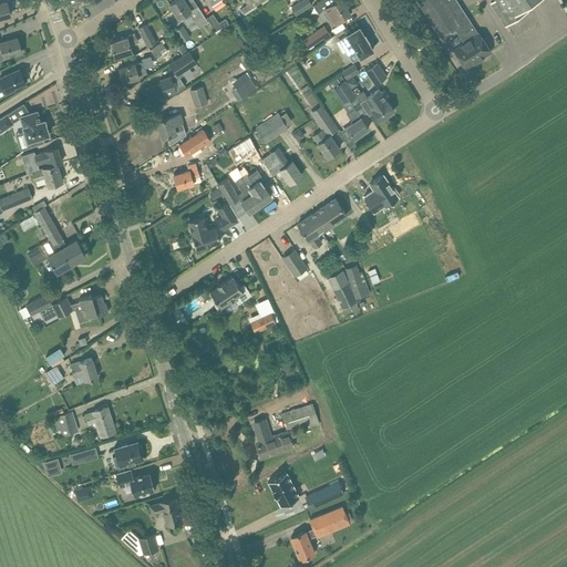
[(191,9),(184,0),(175,0),(169,3),(178,17),(181,16),(187,26),(196,20),(199,27),(208,21),(199,8),(192,13),(189,10),(191,9)]
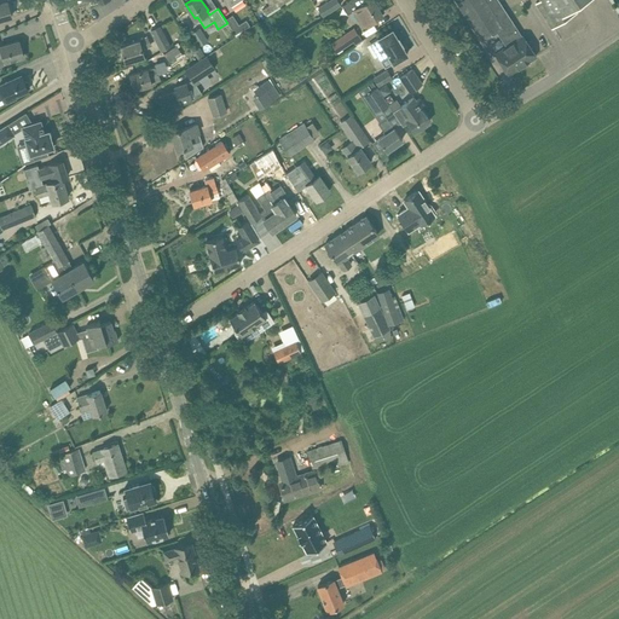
[(266,13),(279,5),(276,0),(266,0),(270,4),(262,9),(266,13)]
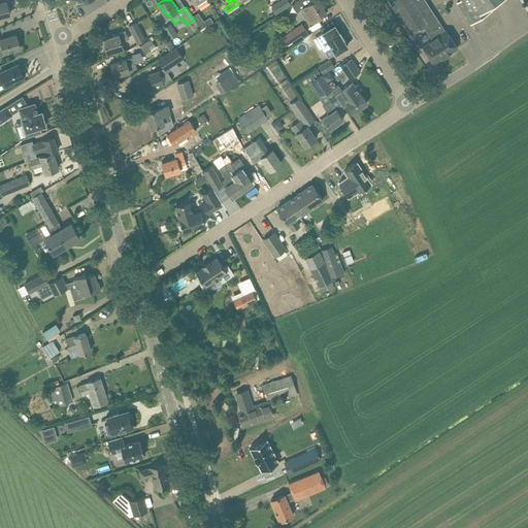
[(282,0),(271,6),(276,13),(291,4),(287,0),(282,0)]
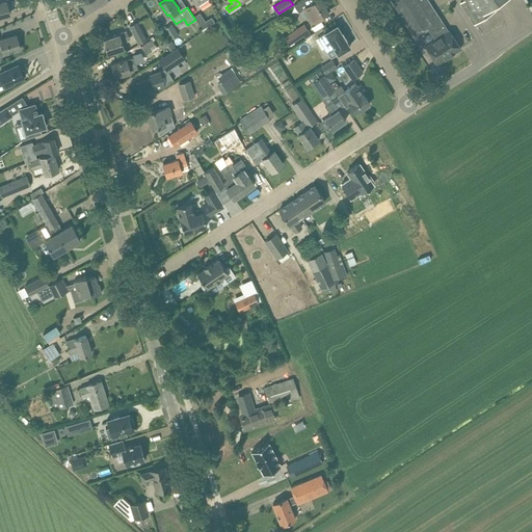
[(324,5),(321,0),(316,0),(300,0),(293,5),(298,12),(302,9),(311,23),(328,12),(328,10),(330,9),(326,3),(324,5)]
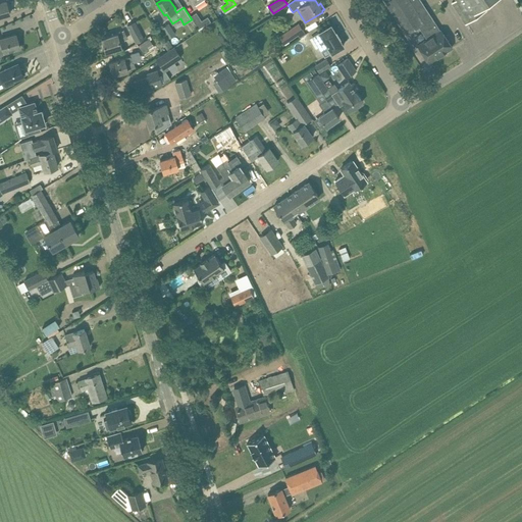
[(385,0),(407,34),(432,17),(421,0),(385,0)]
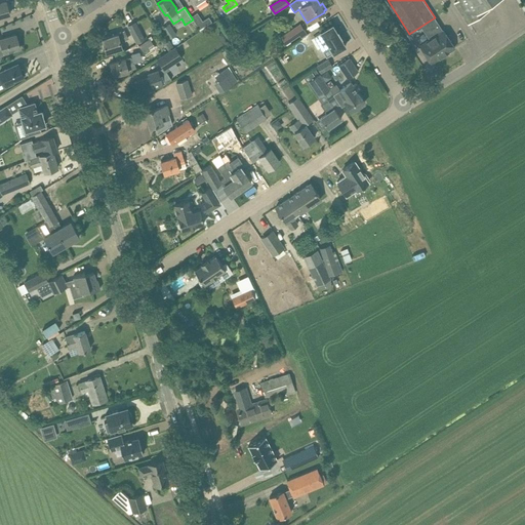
[(457,0),(455,2),(469,23),(489,9),(486,6),(494,0),(457,0)]
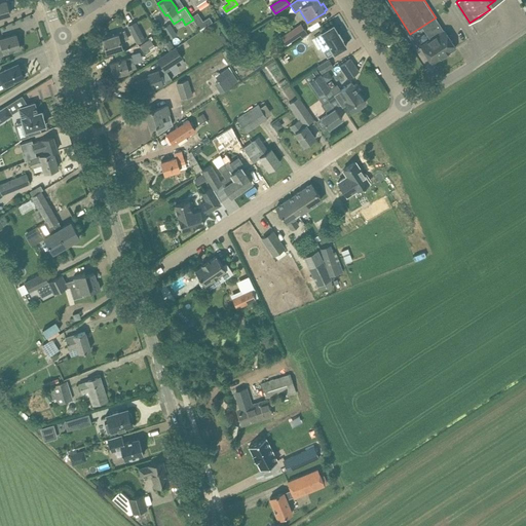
[(6,1),(0,2),(0,16),(10,13),(6,1)]
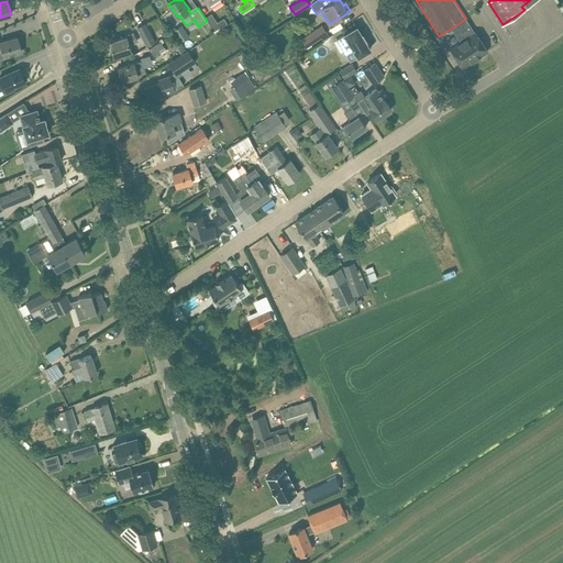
[(229,24),(223,18),(217,22),(211,12),(205,17),(216,33),(229,24)]
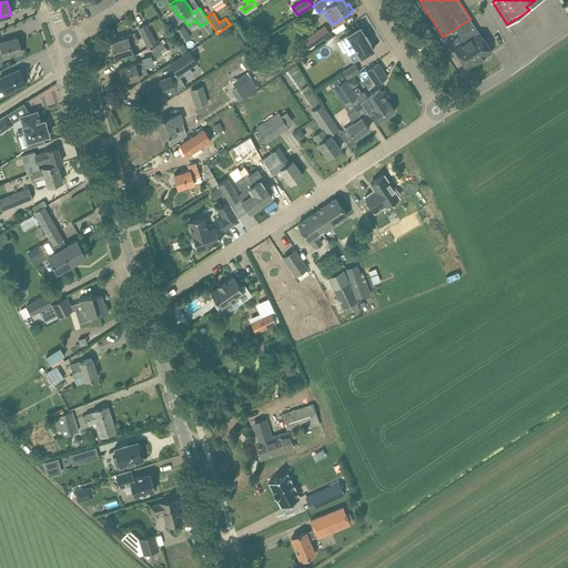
[(149,47),(156,42),(146,23),(139,28),(149,47)]
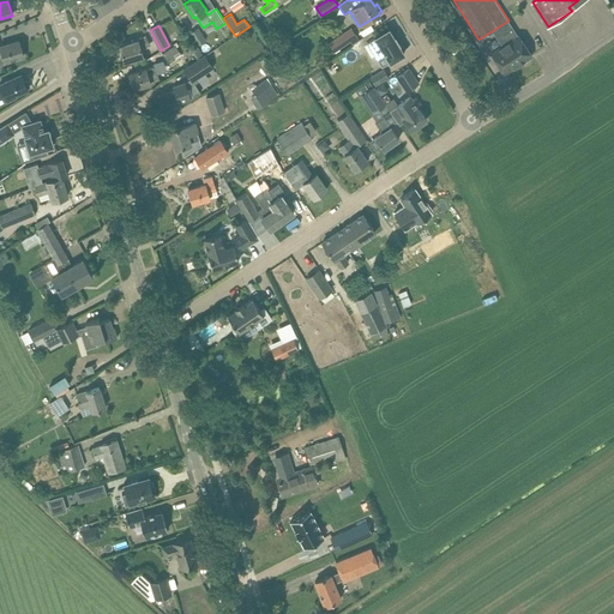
[(197,44),(205,40),(198,26),(190,32),(197,44)]
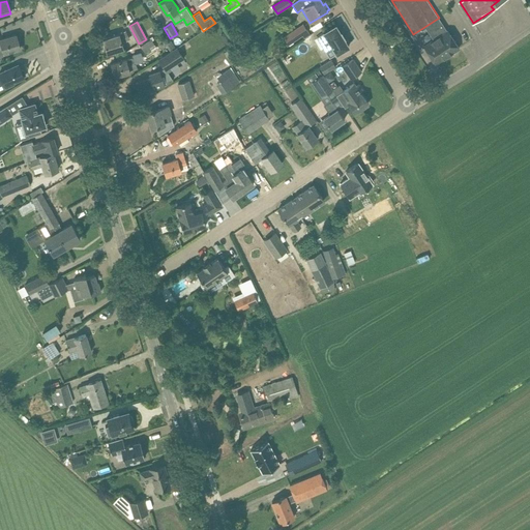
[(287,45),(301,35),(304,38),(311,34),(303,24),(282,38),(287,45)]
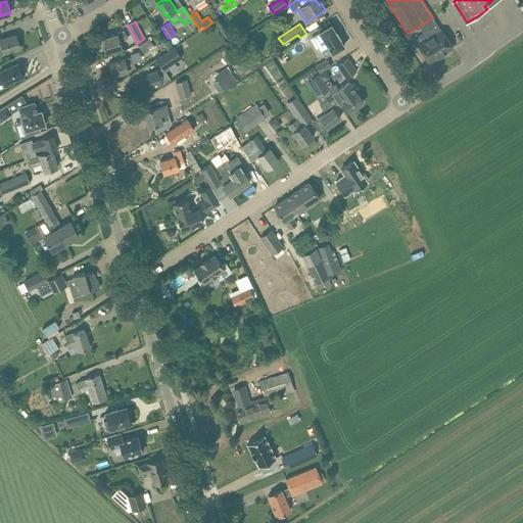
[(320,32),(313,36),(317,42),(316,42),(322,51),(329,47),(332,53),(344,45),(339,38),(340,38),(337,32),(336,32),(331,25),(320,32)]
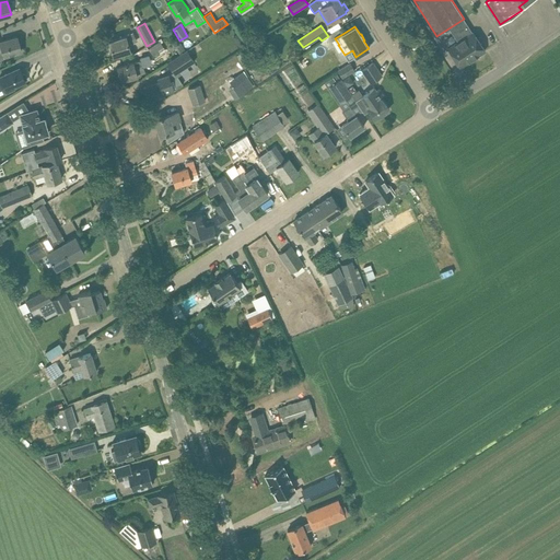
[(473,32),(448,48),(461,67),(485,50),(473,32)]
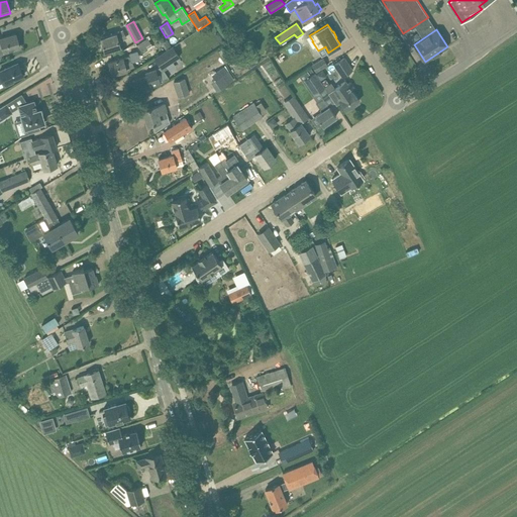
[(119,41),(126,37),(123,30),(116,33),(101,38),(105,50),(120,45),(119,41)]
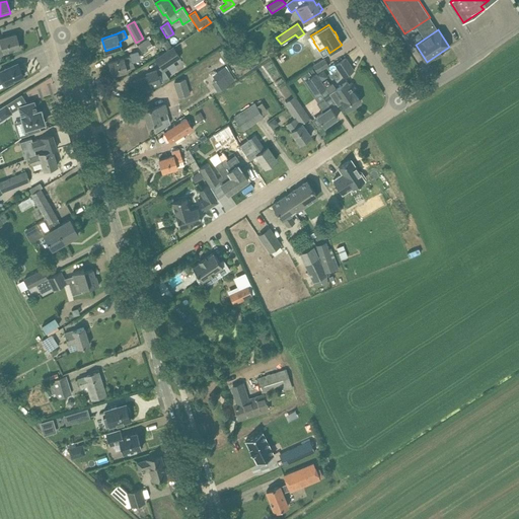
[(16,33),(0,38),(0,55),(3,54),(4,52),(20,47),(16,33)]
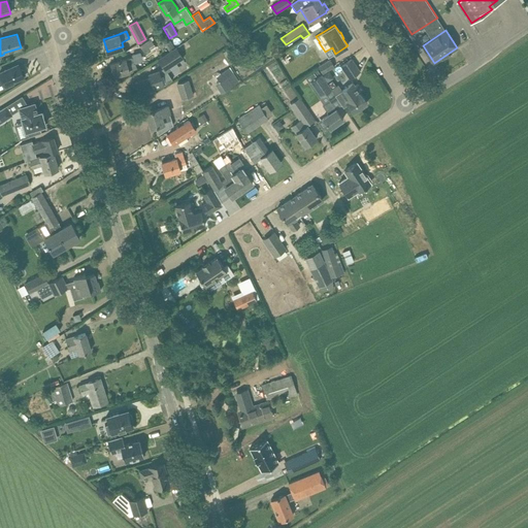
[(139,45),(143,51),(154,43),(151,38),(139,45)]
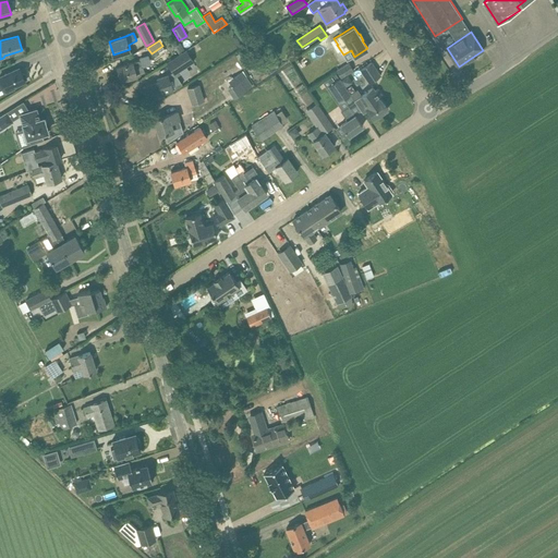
[(174,74),(194,61),(186,49),(167,62),(174,74)]
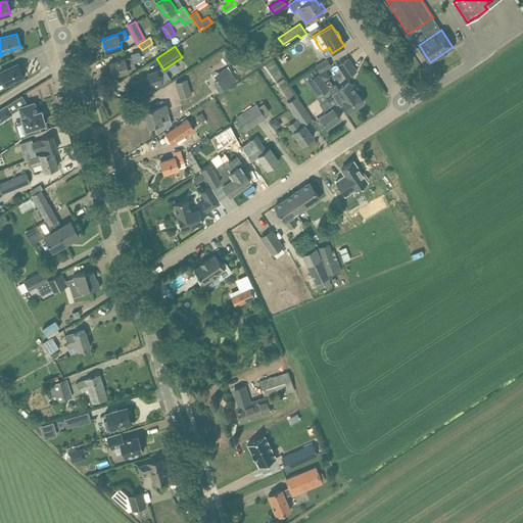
[(221,51),(228,62),(234,58),(227,46),(221,51)]
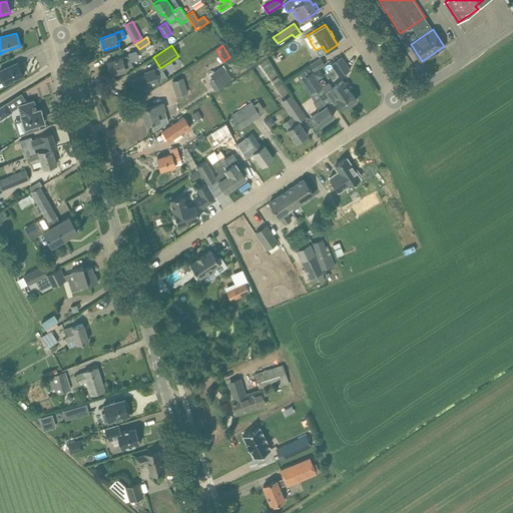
[(121,57),(117,58),(107,61),(111,74),(133,67),(129,55),(122,57),(121,57)]
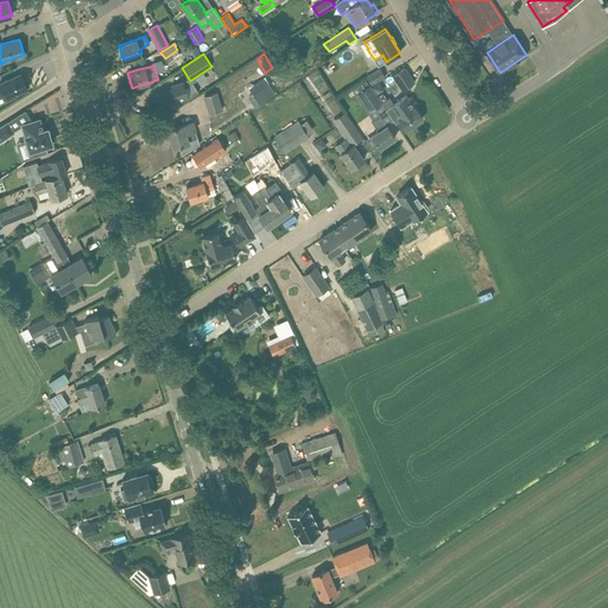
[(416,82),(405,67),(393,75),(403,90),(416,82)]
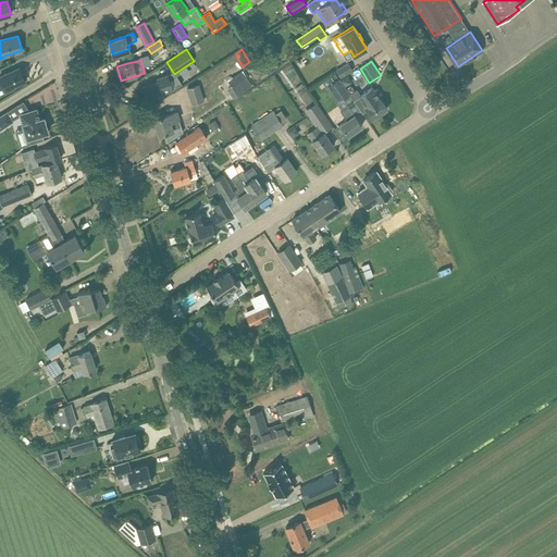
[(348,62),(336,70),(341,77),(353,70),(348,62)]
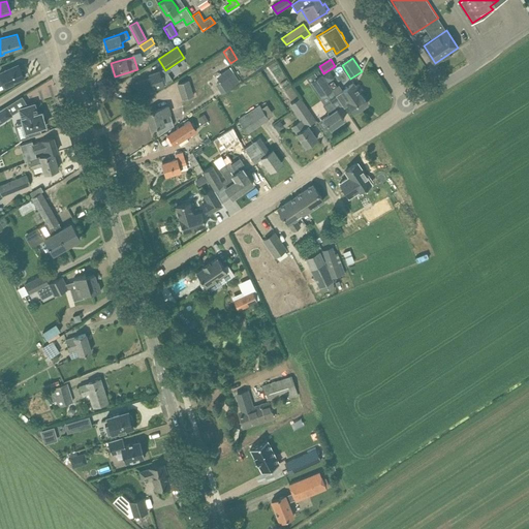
[(0,84),(4,83),(6,87),(13,84),(12,82),(25,76),(24,74),(26,74),(23,69),(21,70),(19,64),(0,71),(0,73),(0,74),(0,84)]
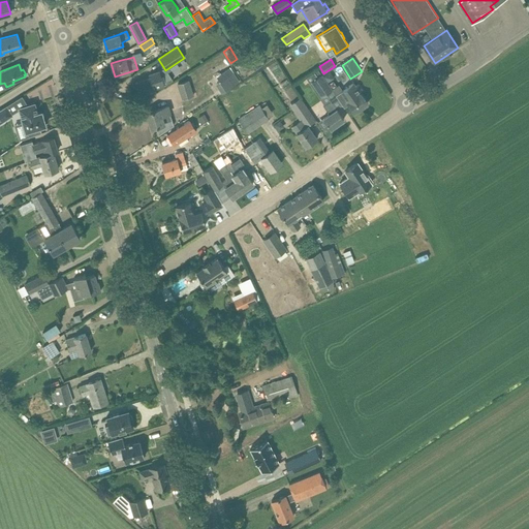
[(150,78),(135,82),(141,95),(156,90),(156,88),(164,85),(173,80),(167,72),(162,75),(160,70),(149,74),(150,78)]
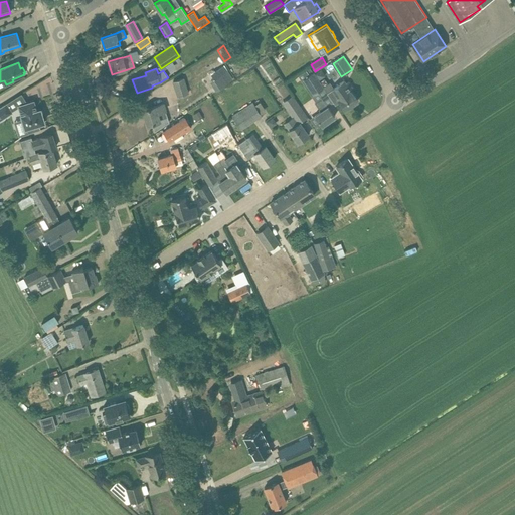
[(216,91),(233,78),(227,69),(210,81),(216,91)]
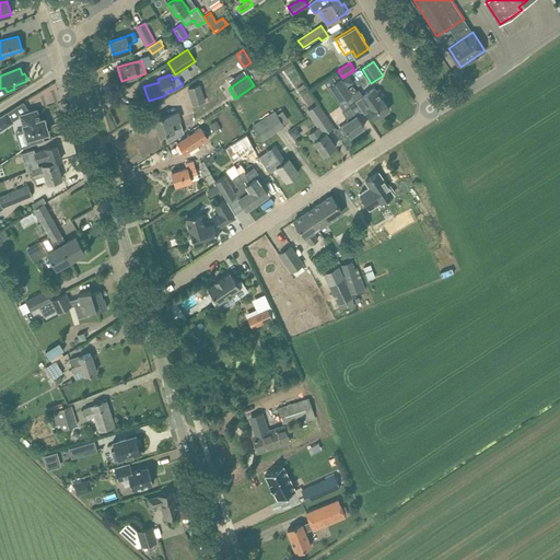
[(352,95),(341,78),(330,85),(341,103),(352,95)]
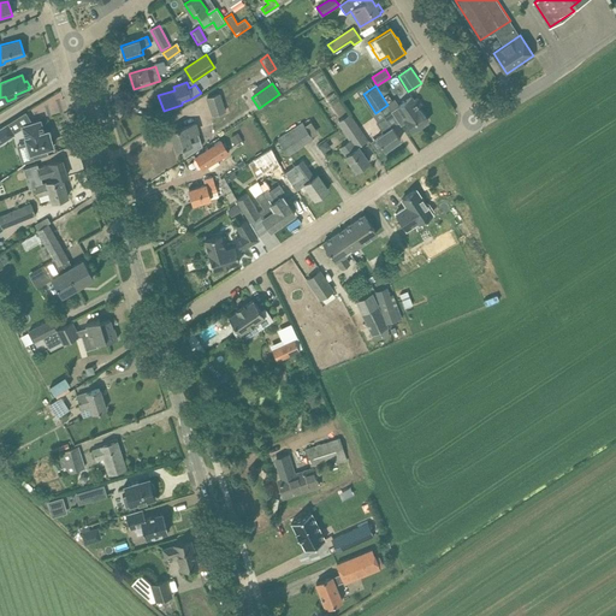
[(220,93),(206,98),(212,116),(226,111),(224,104),(220,94),(220,93)]
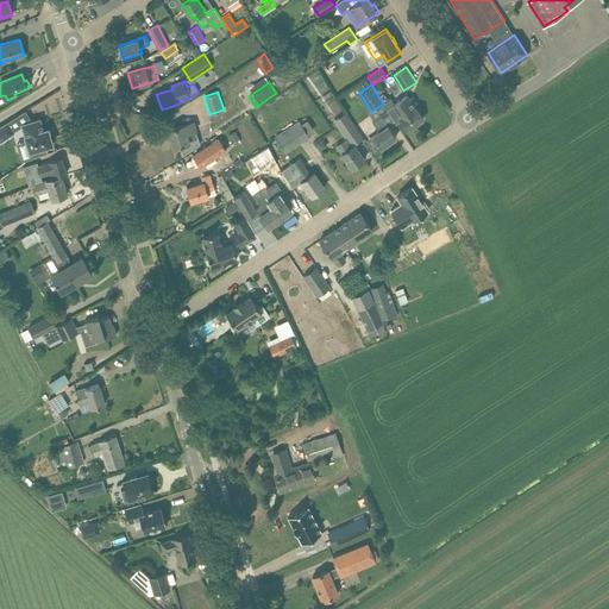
[(413,98),(410,98),(408,94),(387,110),(397,123),(401,120),(408,130),(424,119),(415,107),(419,106),(413,98)]
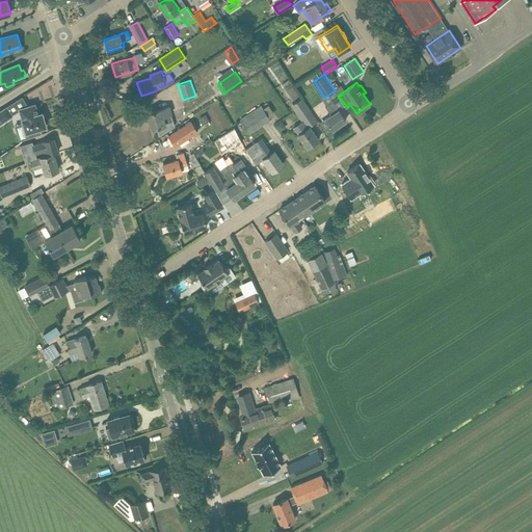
[(318,121),(302,98),(291,105),(299,117),(298,117),(301,122),(294,127),(298,133),(298,134),(308,147),(318,139),(310,127),(318,121)]
